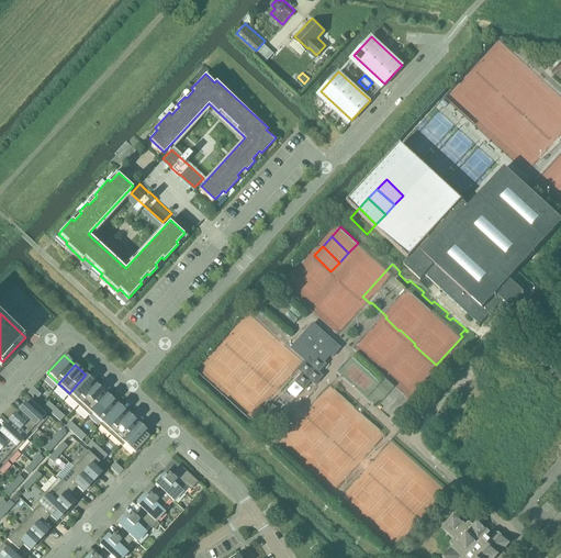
[(82,399),(96,384),(86,375),(69,393),(79,403),(82,399)]
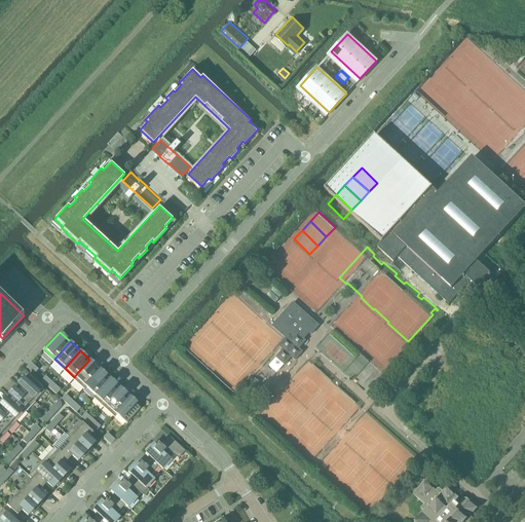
[(31,360),(28,364),(35,370),(38,366),(31,360)]
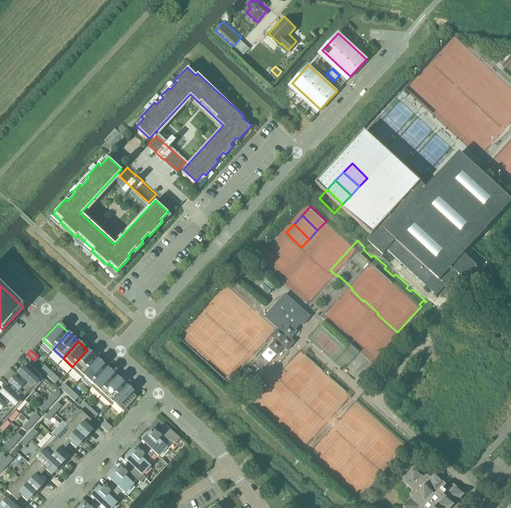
[(87,350),(75,363),(72,367),(83,376),(85,374),(84,373),(97,359),(87,350)]
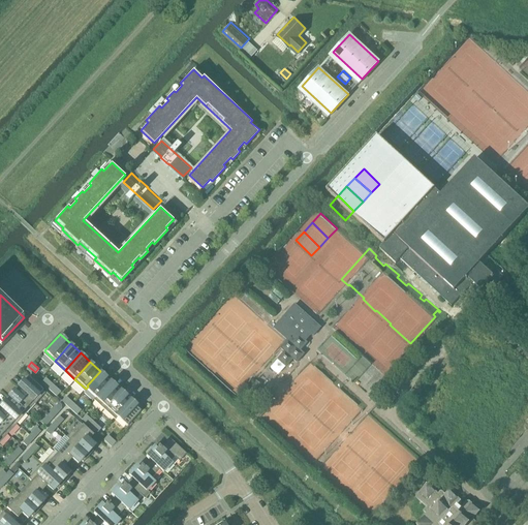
[(97,395),(111,380),(100,371),(87,385),(88,387),(97,395)]
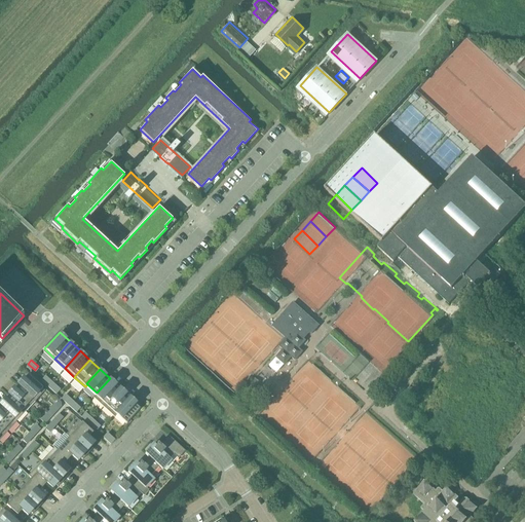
[(20,382),(36,398),(45,387),(29,372),(20,382)]
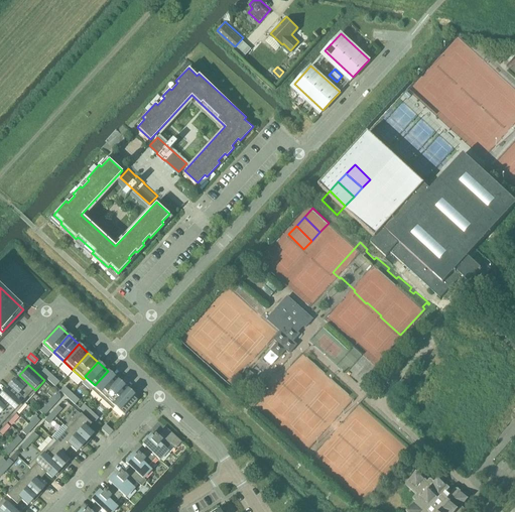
[(41,370),(48,376),(52,373),(45,366),(41,370)]
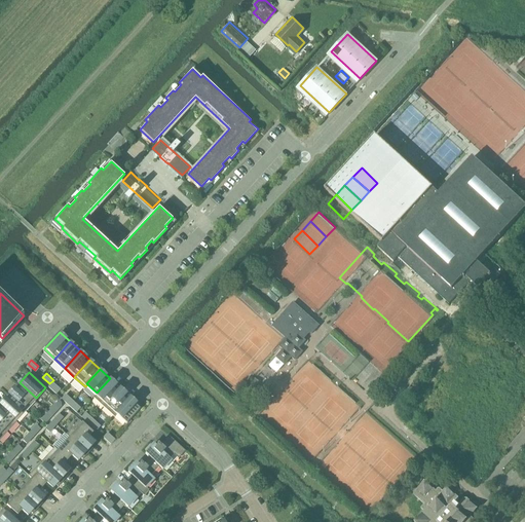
[(97,393),(95,395),(105,404),(120,387),(110,378),(97,393)]
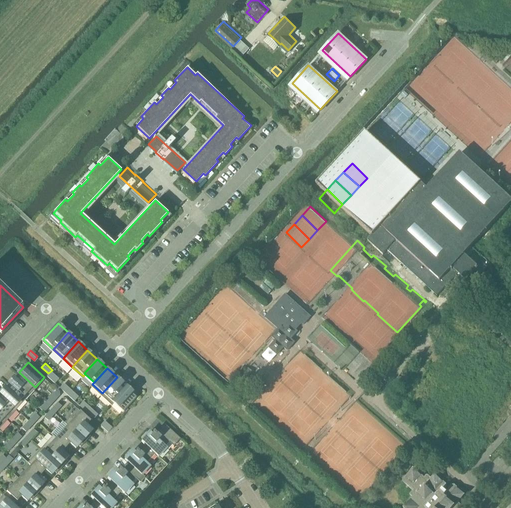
[(48,373),(55,380),(59,376),(52,370),(48,373)]
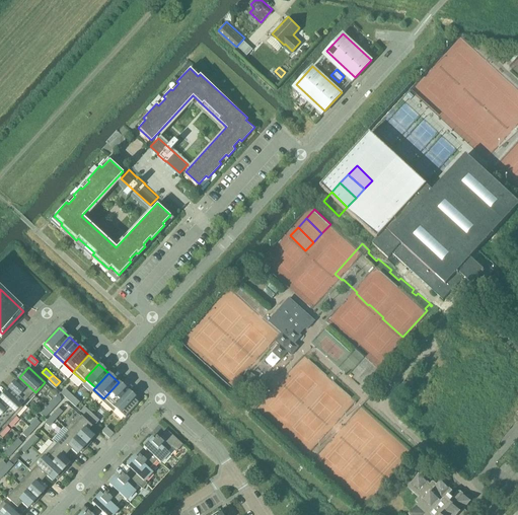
[(10,387),(26,402),(35,392),(19,377),(10,387)]
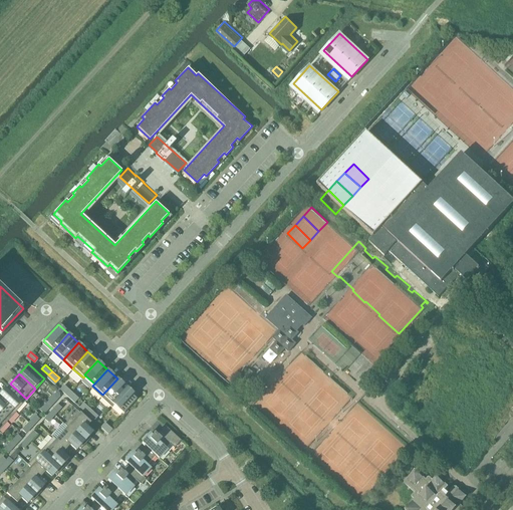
[(113,402),(126,388),(117,378),(102,395),(112,405),(114,402),(113,402)]
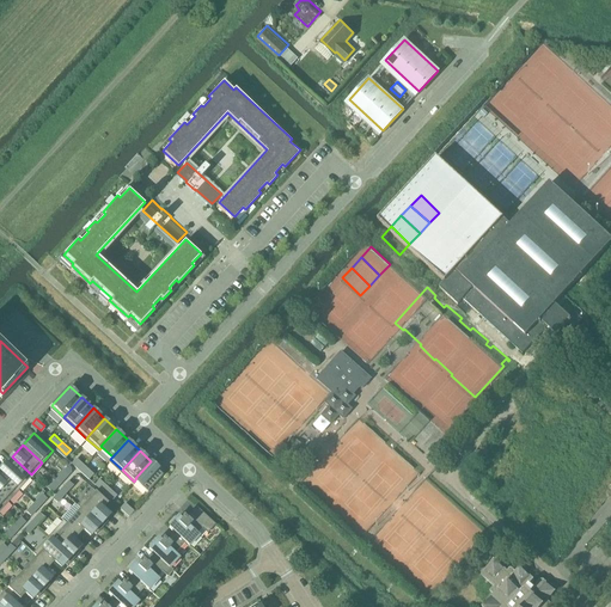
[(77,455),(73,460),(81,467),(85,464),(77,455)]
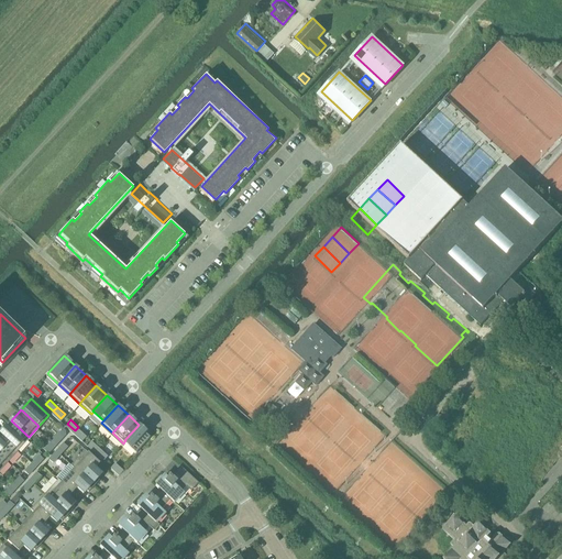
[(29,437),(11,420),(1,431),(19,448),(29,437)]
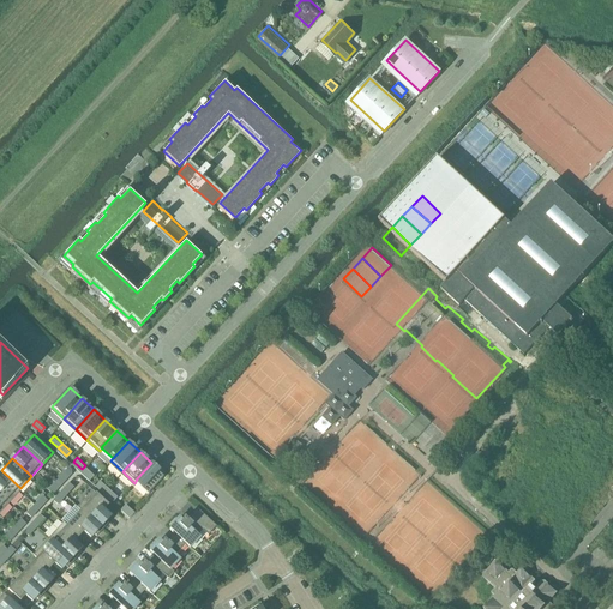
[(136,480),(137,480),(149,490),(163,474),(151,463),(136,480)]
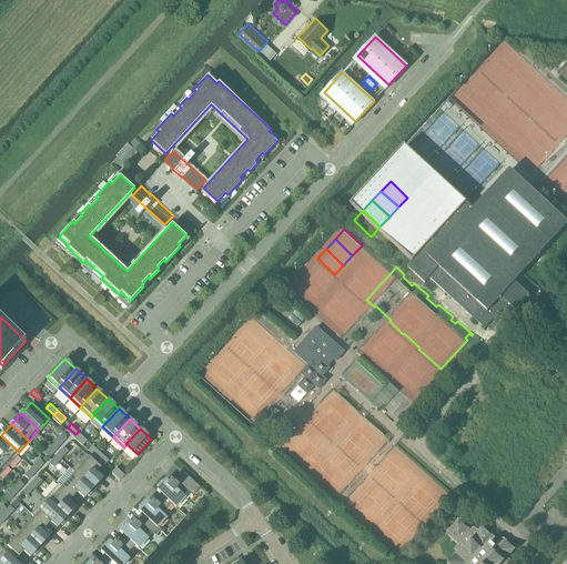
[(76,434),(83,442),(87,437),(79,431),(76,434)]
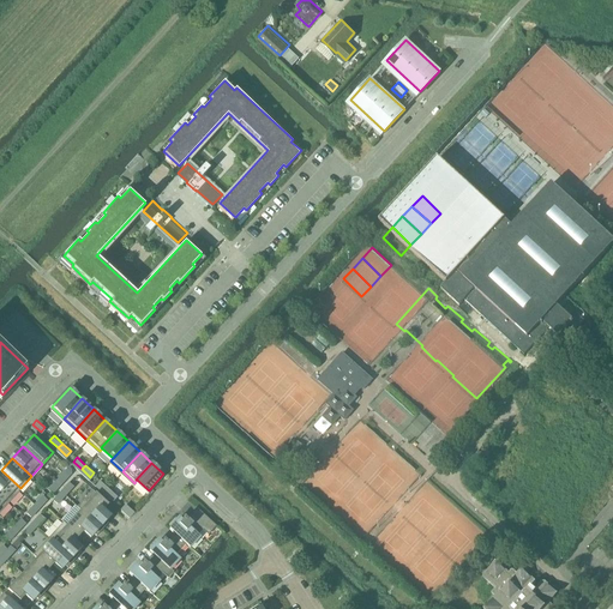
[(0,470),(0,489),(10,499),(20,488),(1,470),(0,470)]
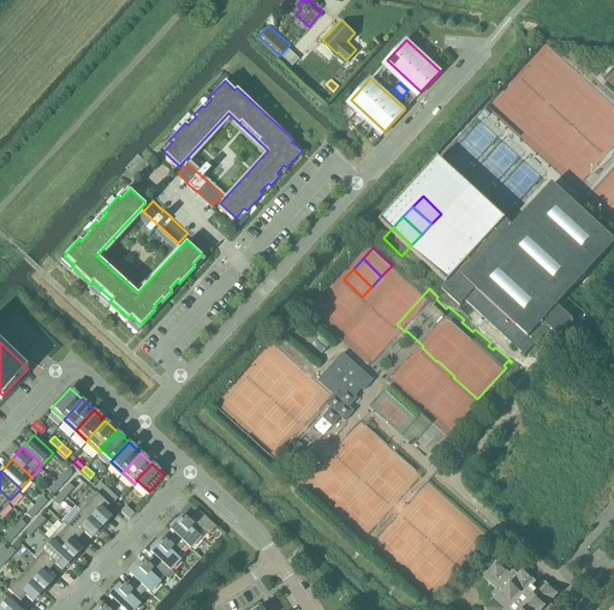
[(65,471),(58,479),(61,483),(70,474),(65,471)]
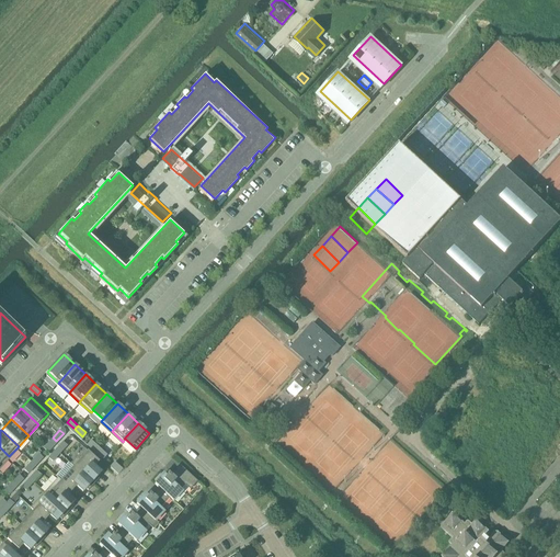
[(45,445),(49,448),(56,441),(53,438),(45,445)]
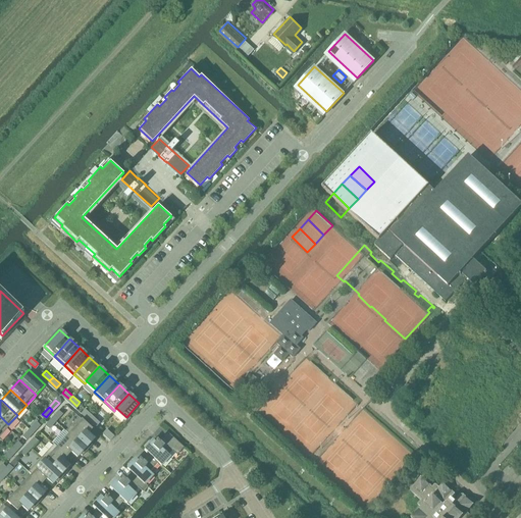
[(82,411),(89,417),(93,413),(85,407),(82,411)]
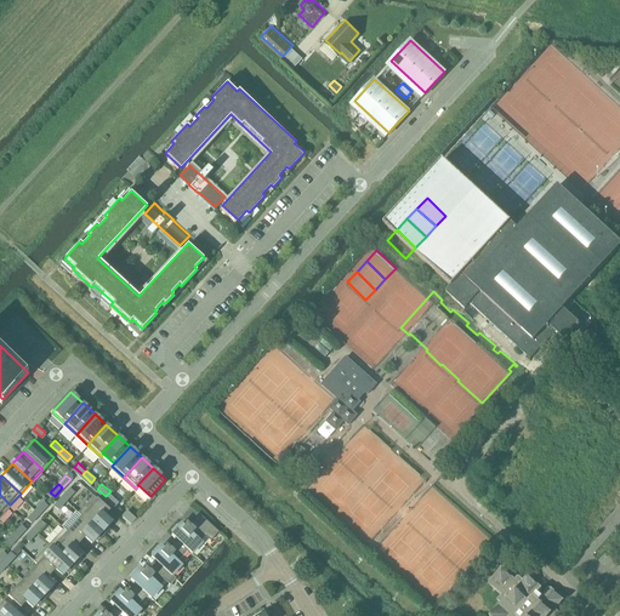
[(62,494),(67,497),(75,489),(70,485),(62,494)]
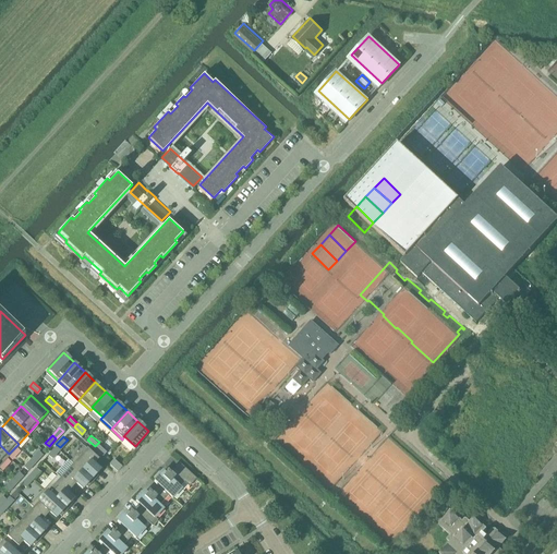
[(95,446),(103,454),(107,449),(99,442),(95,446)]
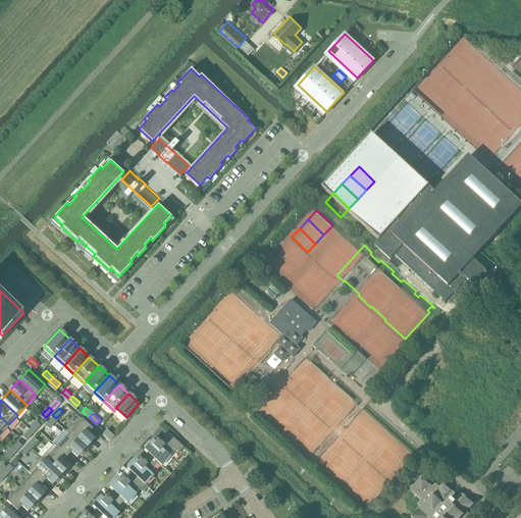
[(69,430),(88,448),(93,442),(91,441),(94,436),(88,431),(93,426),(80,414),(66,428),(69,431),(69,430)]
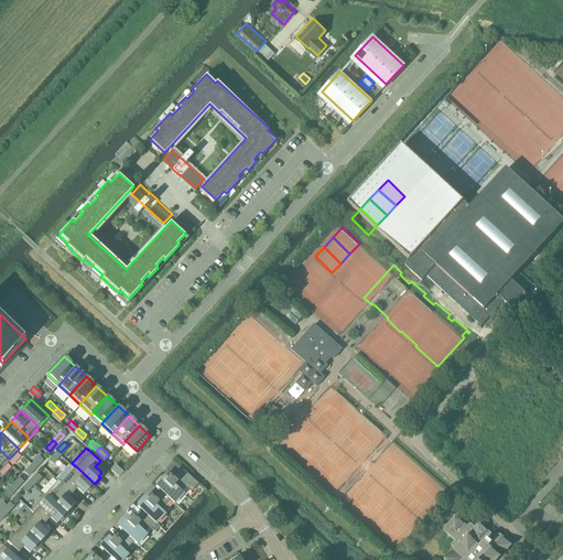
[(56,449),(50,456),(54,460),(61,452),(56,449)]
